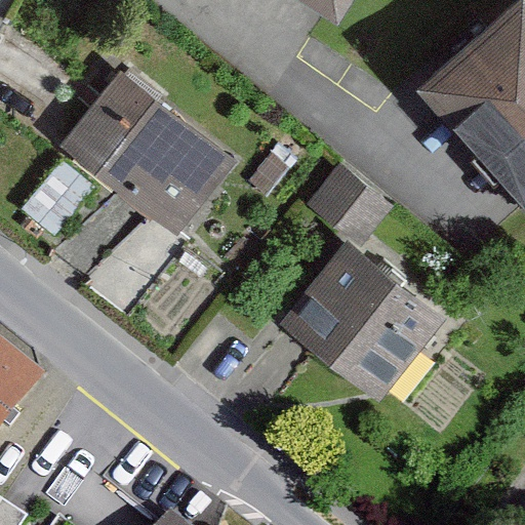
[(351,0),(305,0),(325,13),(337,21),(351,0)]
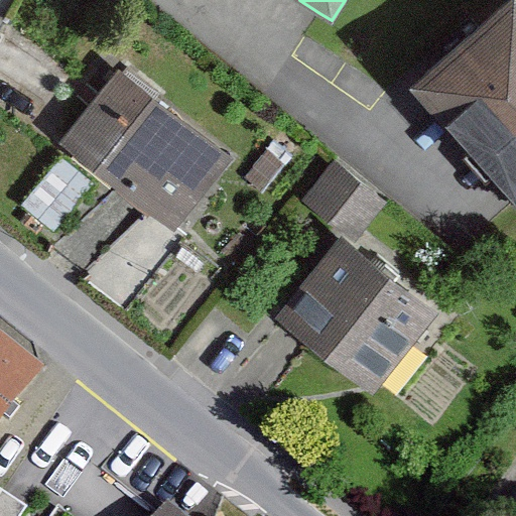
[(515,3),(515,2),(413,94),(481,168),(515,207),(515,3)]
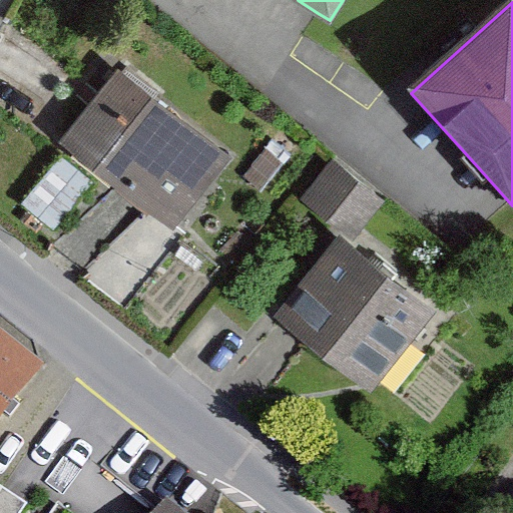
[(176,230),(232,159),(118,69),(62,140),(135,197),(176,230)]
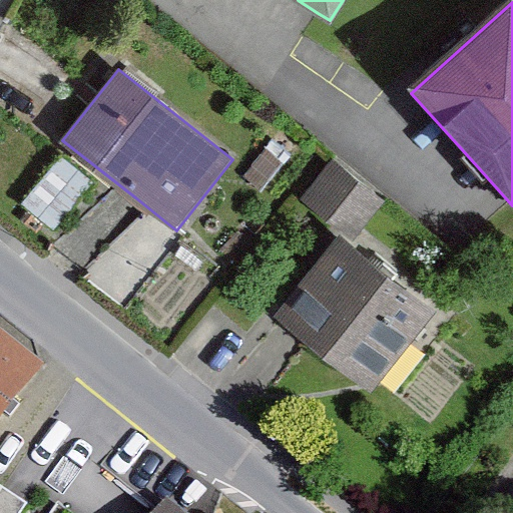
[(243,177),(261,191),(284,164),(266,150),(243,177)]
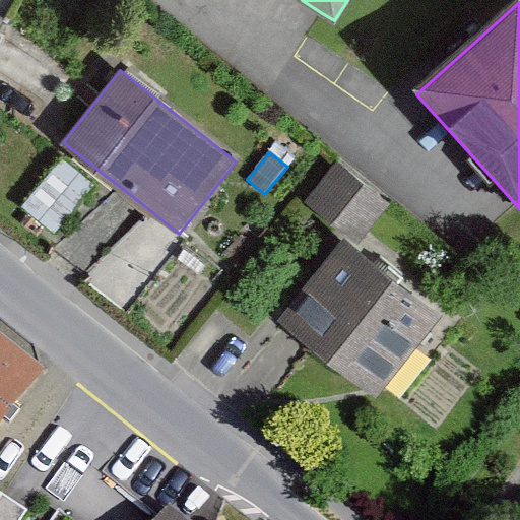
[(304,202),(354,242),(388,199),(337,159),(304,202)]
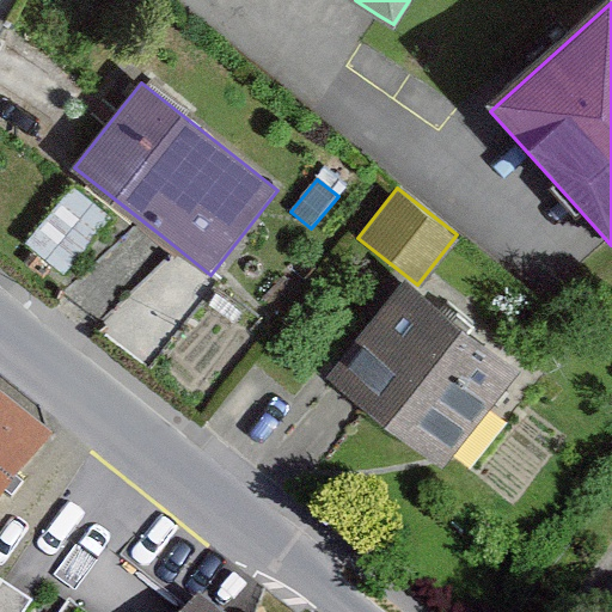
[(514,377),(402,286),(326,379),(440,470),(514,377)]
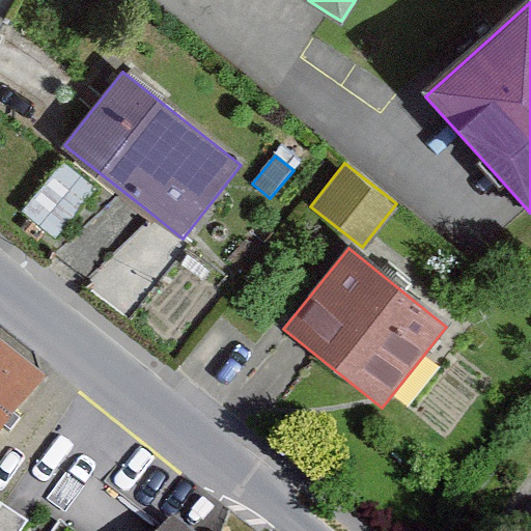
[(0,434),(48,372),(0,334),(0,434)]
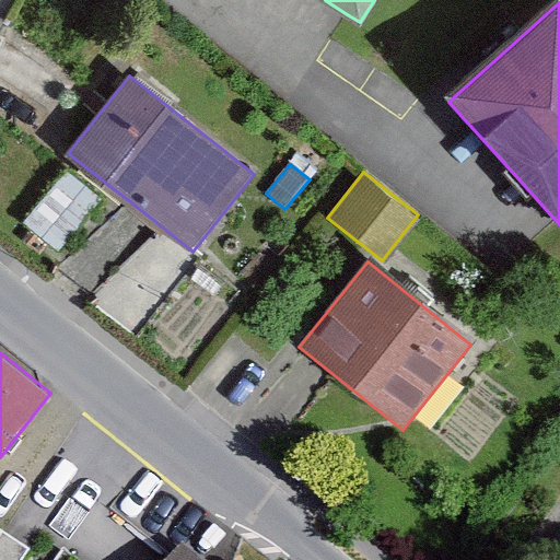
[(0,532),(0,559),(22,559),(28,549),(13,540),(0,532)]
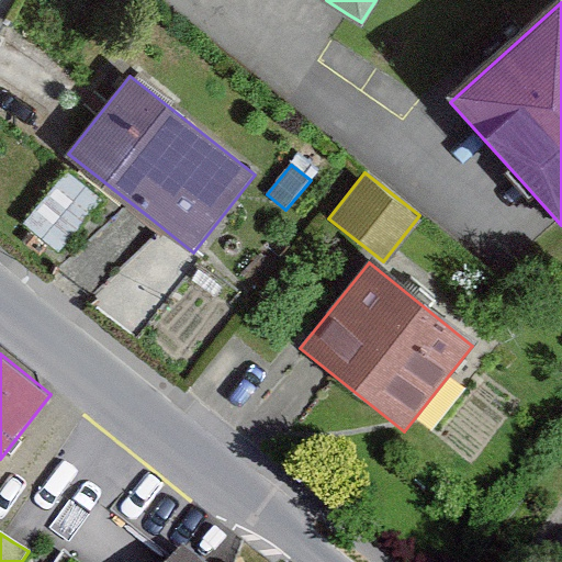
[(202,561),(183,547),(170,561),(202,561)]
